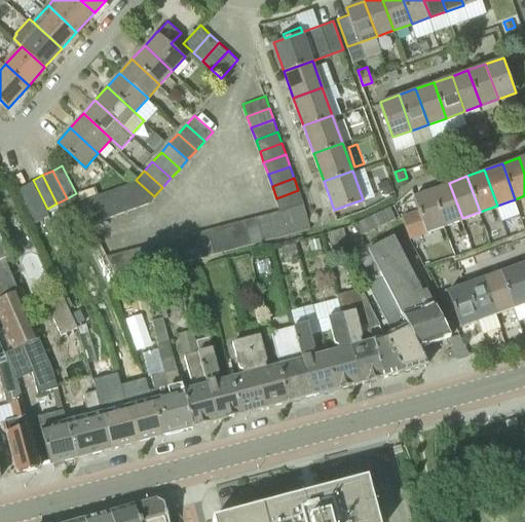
[(388,178),(377,181),(382,194),(392,190),(388,178)]
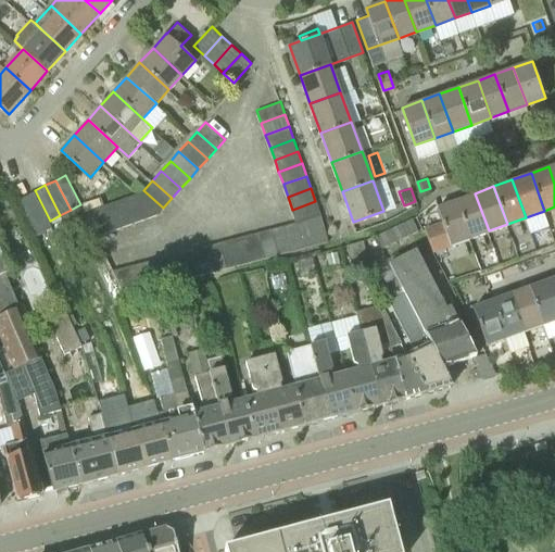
[(50,221),(35,190),(15,200),(30,230),(50,221)]
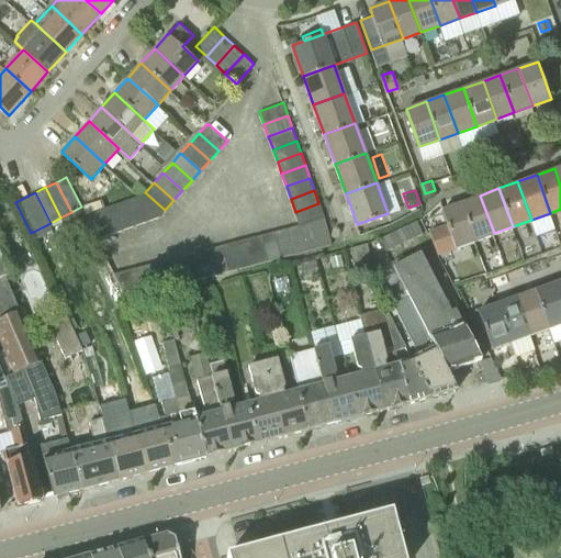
[(165,210),(145,192),(145,193),(138,196),(147,220),(160,215),(165,210)]
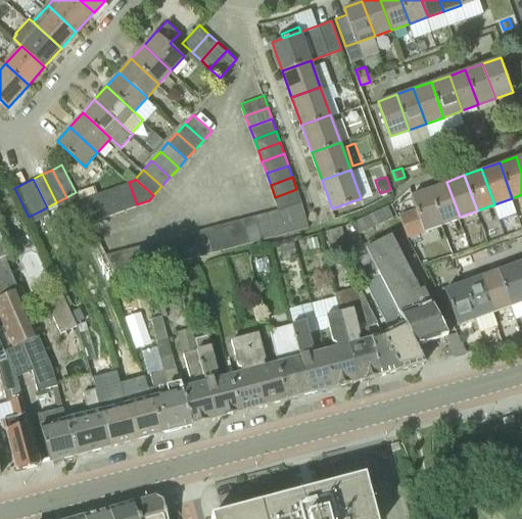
[(137,204),(129,182),(117,185),(126,208),(137,204)]
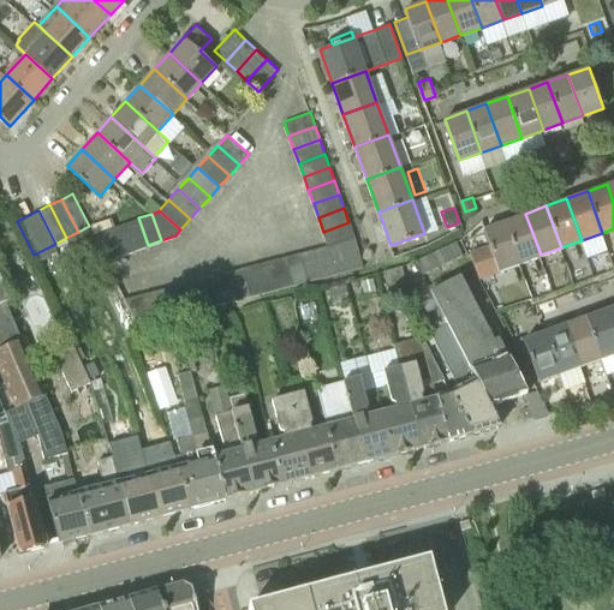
[(541,255),(525,214),(505,221),(519,262),(541,255)]
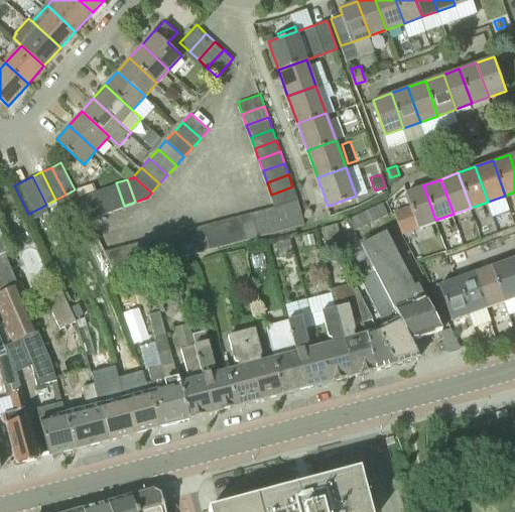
[(77,187),(80,196),(97,189),(94,181),(77,187)]
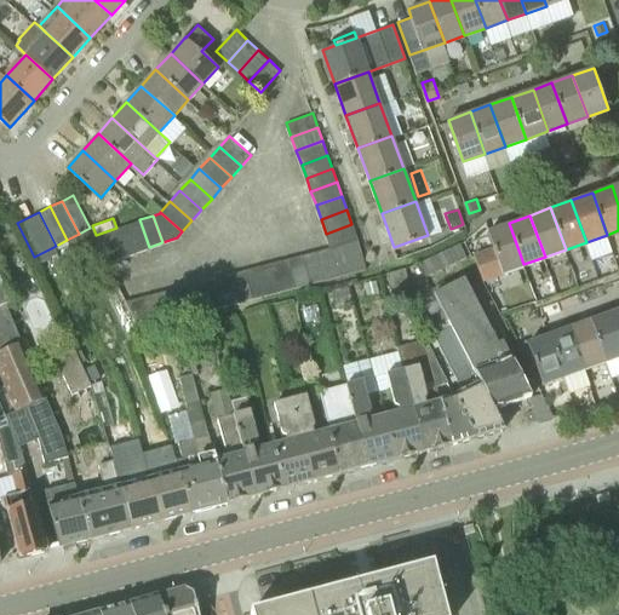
[(149,247),(139,219),(126,224),(136,252),(149,247)]
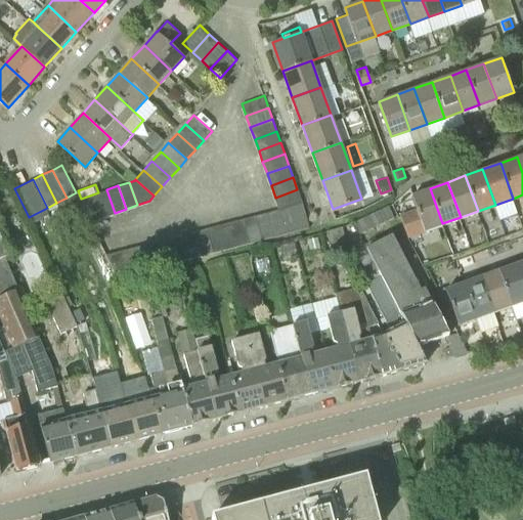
[(442,223),(430,188),(412,195),(418,208),(401,214),(409,235),(442,223)]
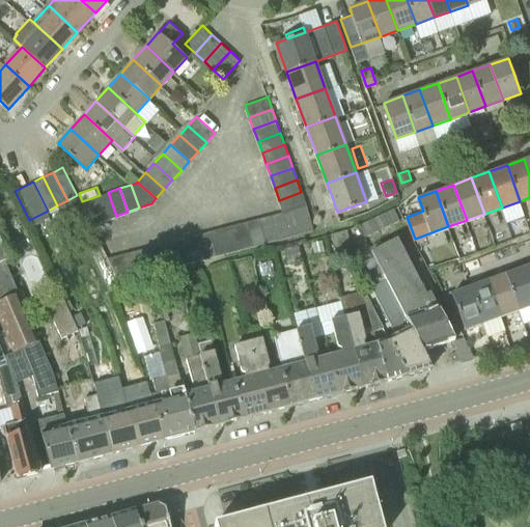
[(116,216),(108,192),(95,197),(104,220),(116,216)]
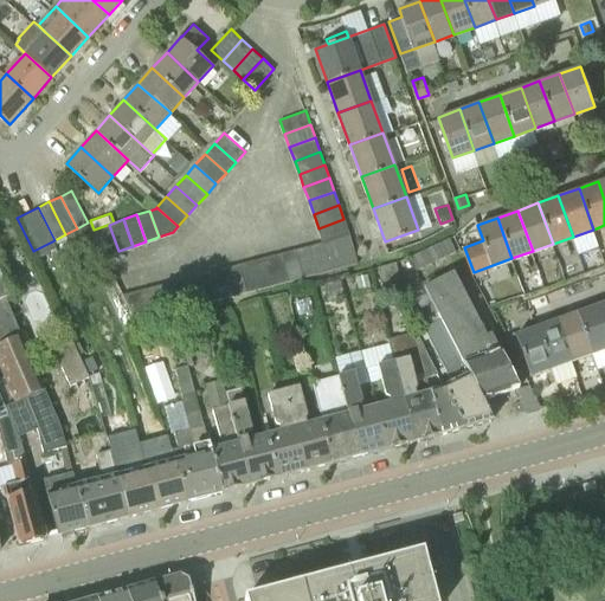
[(323,243),(349,234),(343,219),(319,228),(323,240),(323,243)]
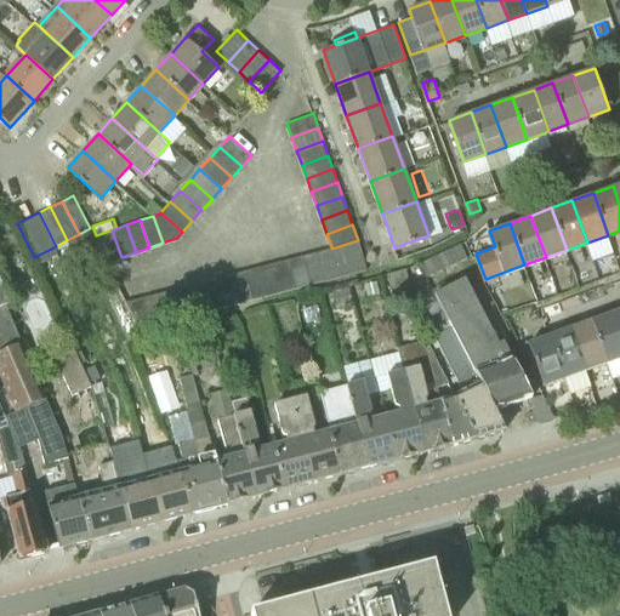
[(121,257),(112,231),(95,237),(108,262),(121,257)]
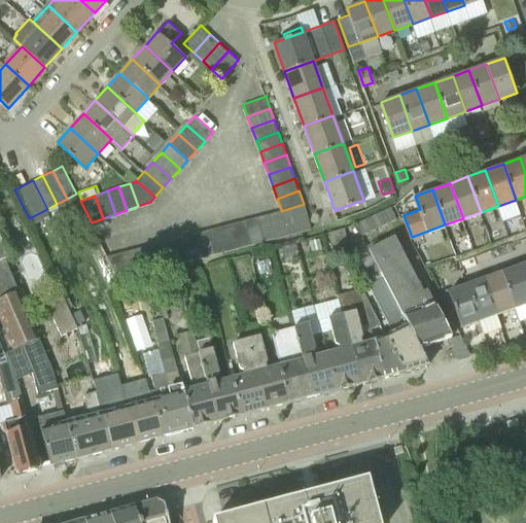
[(304,204),(281,211),(287,234),(312,228),(304,204)]
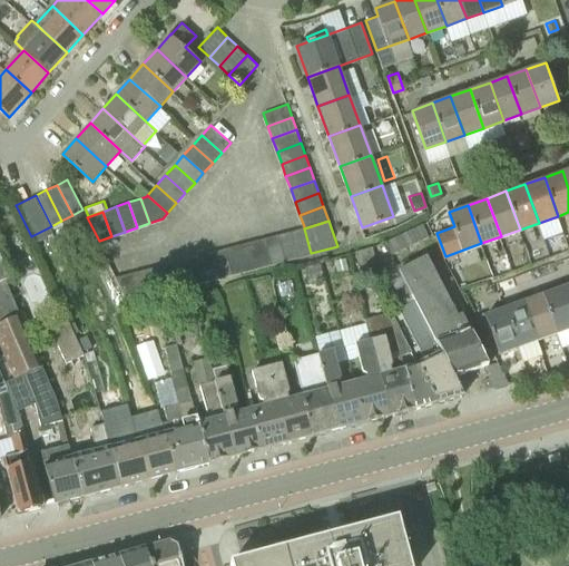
[(393,251),(429,234),(423,222),(388,238),(393,251)]
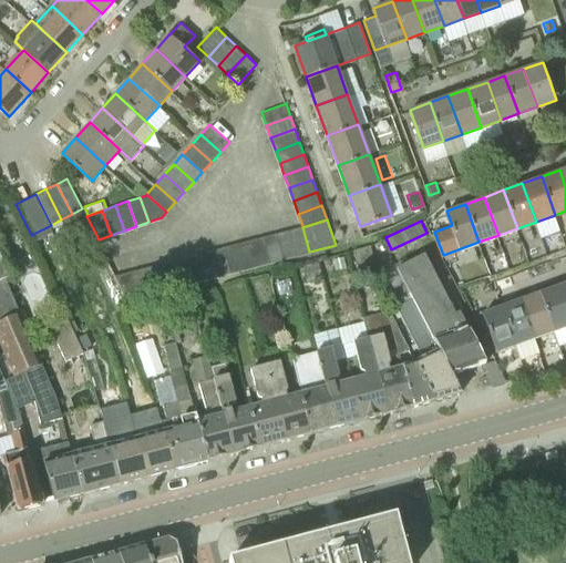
[(309,252),(302,227),(302,225),(289,228),(296,255),(309,252)]
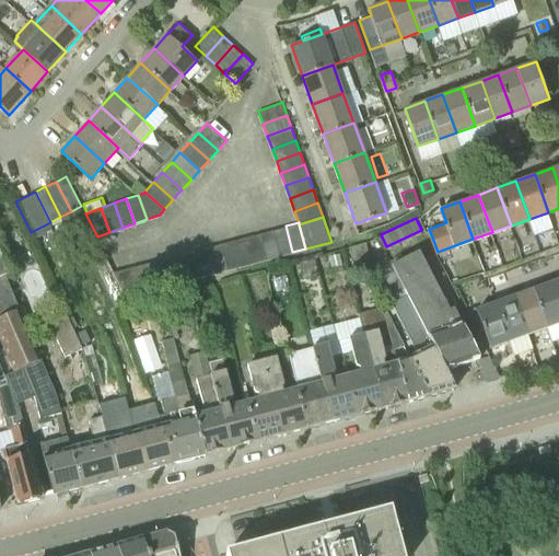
[(292,252),(286,226),(274,230),(280,255),(292,252)]
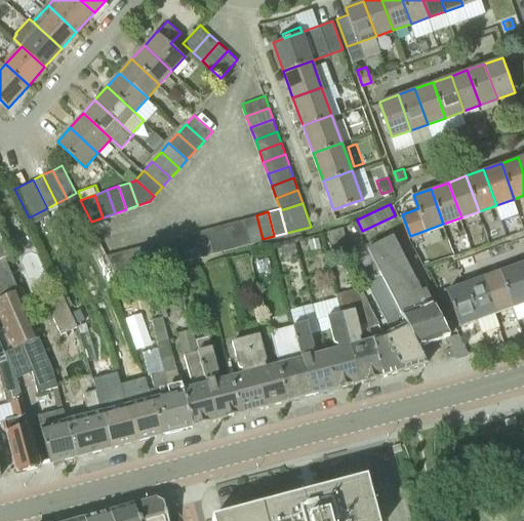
[(263,239),(256,215),(244,218),(250,242),(263,239)]
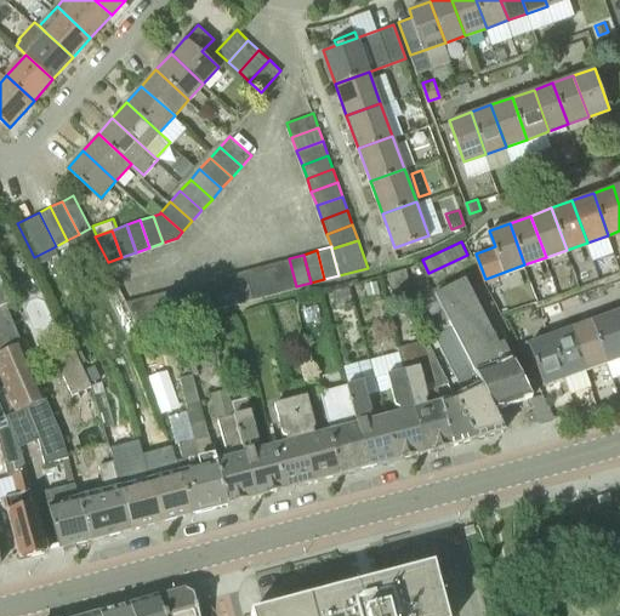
[(296,286),(289,258),(274,262),(282,290),(296,286)]
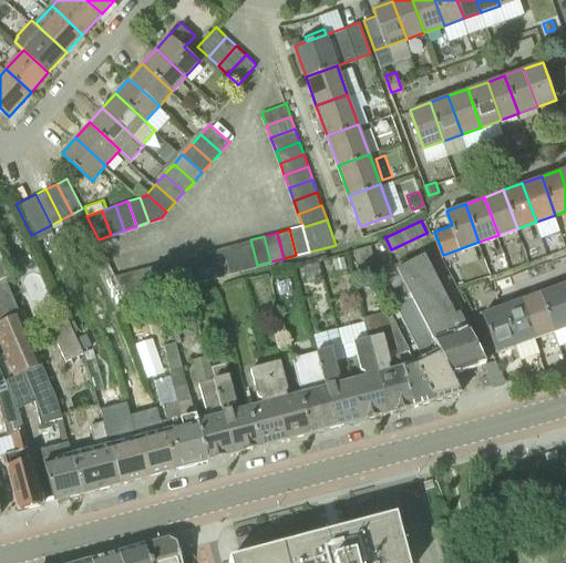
[(238,243),(245,267),(257,265),(250,239),(238,243)]
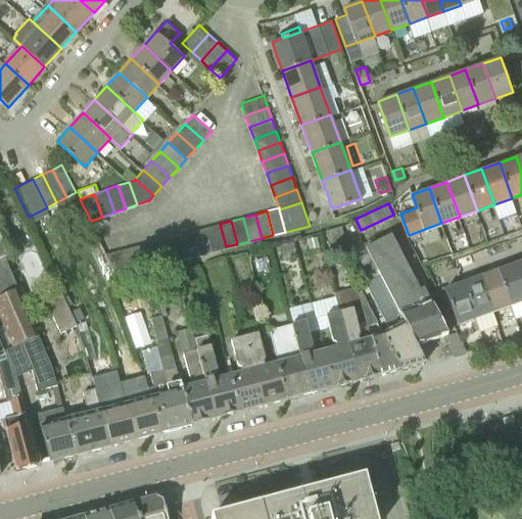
[(207,227),(214,250),(226,246),(220,224),(207,227)]
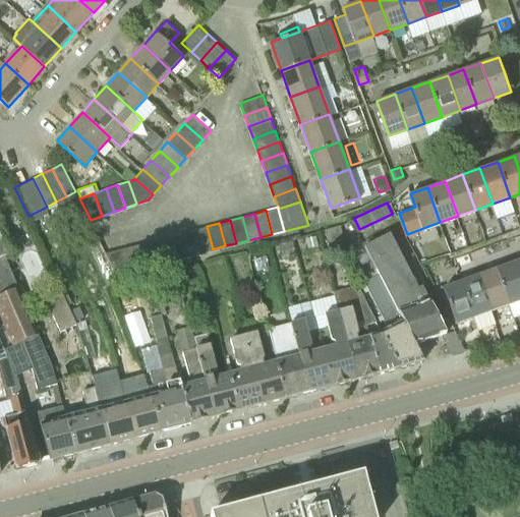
[(331,251),(347,247),(341,224),(325,228),(331,251)]
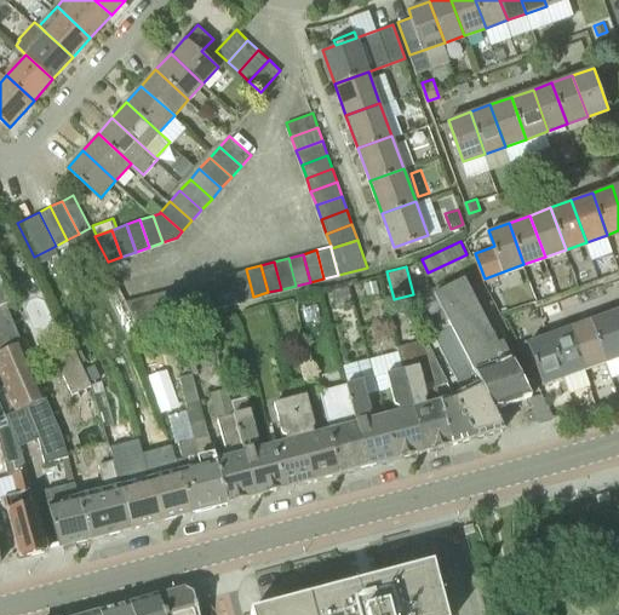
[(231,272),(239,299),(253,297),(246,269),(231,272)]
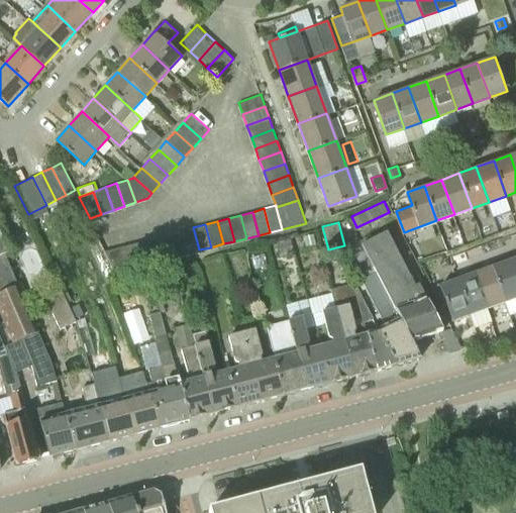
[(182,230),(188,252),(199,249),(193,227),(182,230)]
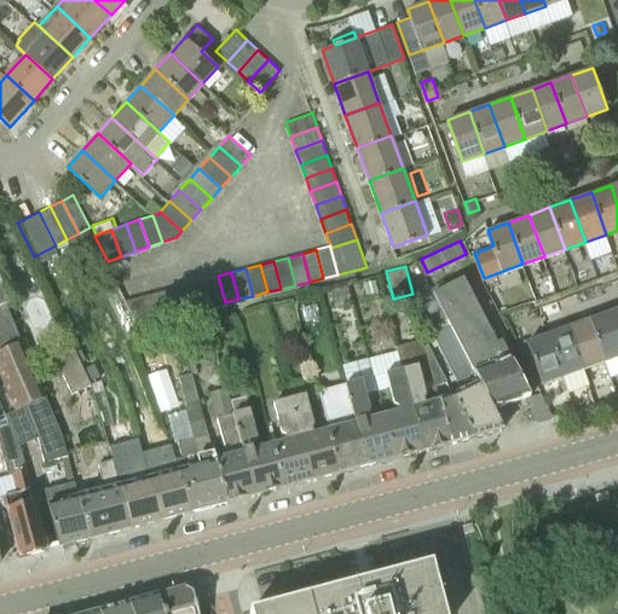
[(0,366),(17,407),(28,404),(47,397),(6,302),(10,301),(0,276),(0,366)]
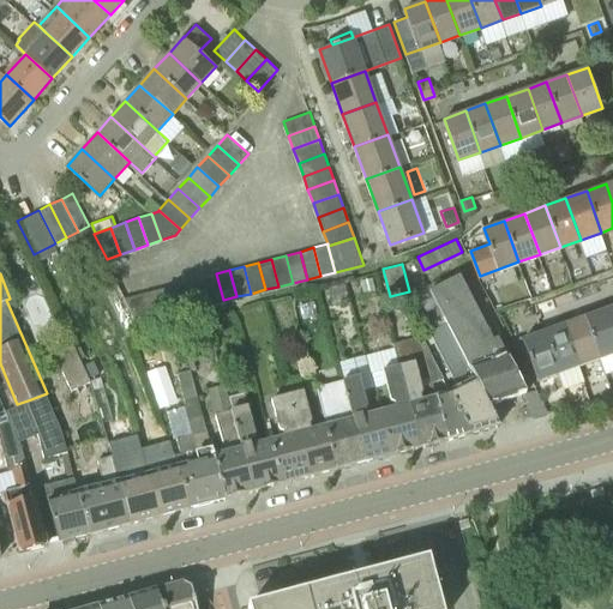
[(202,277),(209,303),(223,300),(216,273),(202,277)]
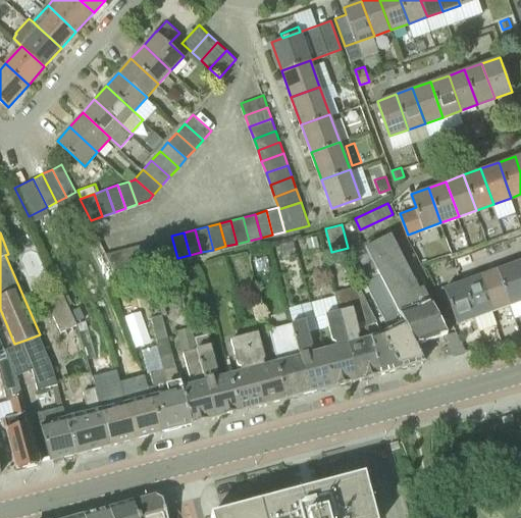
[(376,268),(387,291),(416,344),(448,332),(422,286),(418,288),(388,232),(364,247),(376,268)]
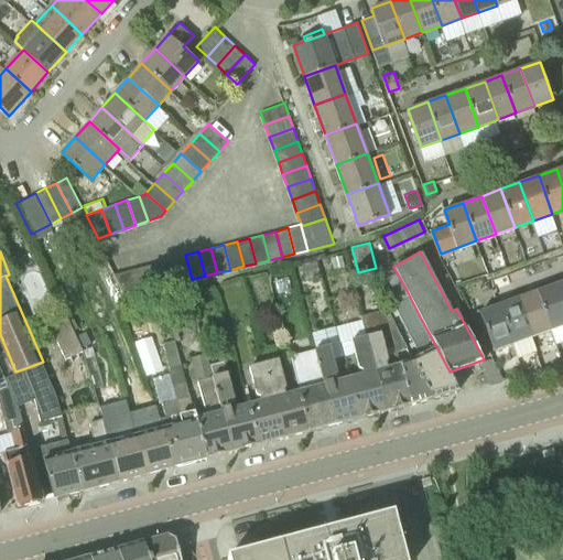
[(342,252),(331,256),(334,268),(345,265),(342,252)]
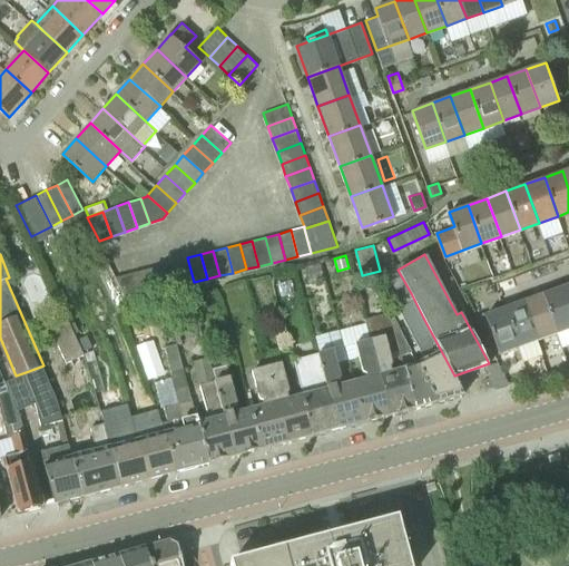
[(175,261),(182,285),(194,282),(187,257),(175,261)]
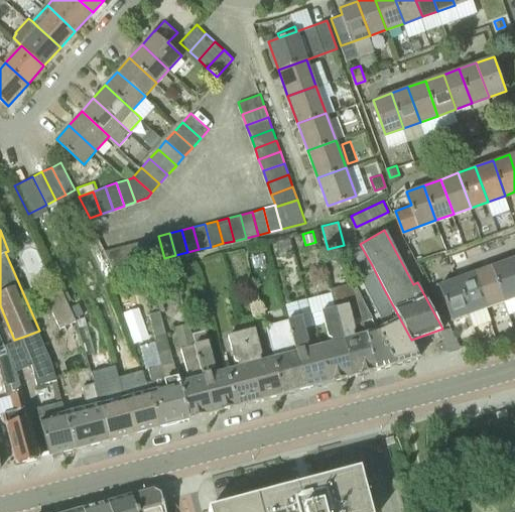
[(147,239),(153,261),(164,258),(158,236),(147,239)]
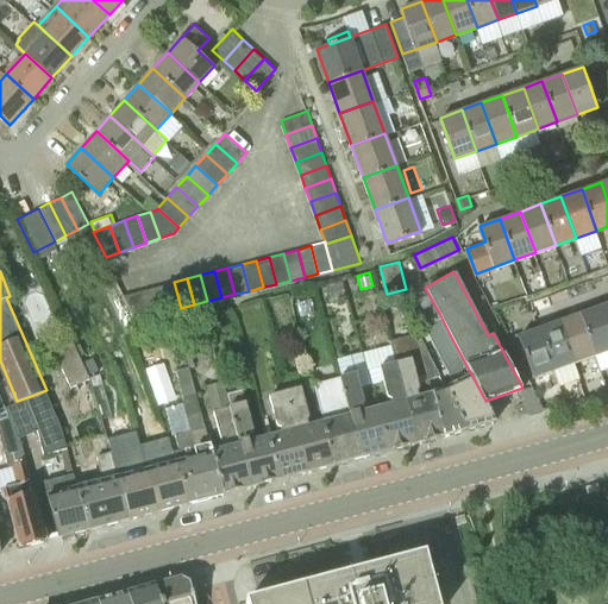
[(342,278),(325,283),(330,300),(345,295),(342,278)]
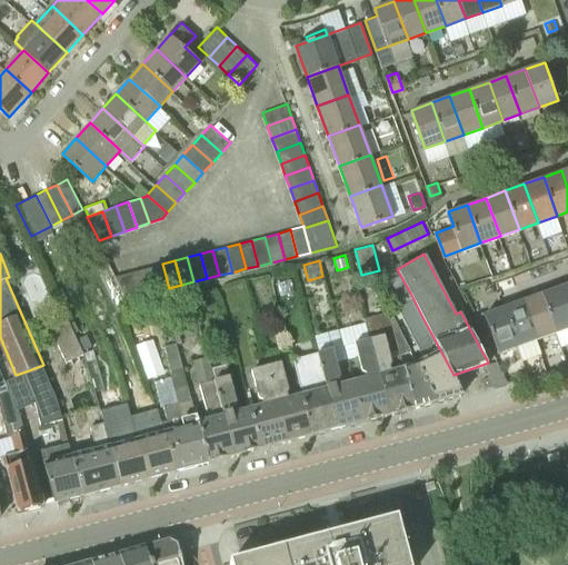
[(149,267),(156,291),(169,288),(162,264),(149,267)]
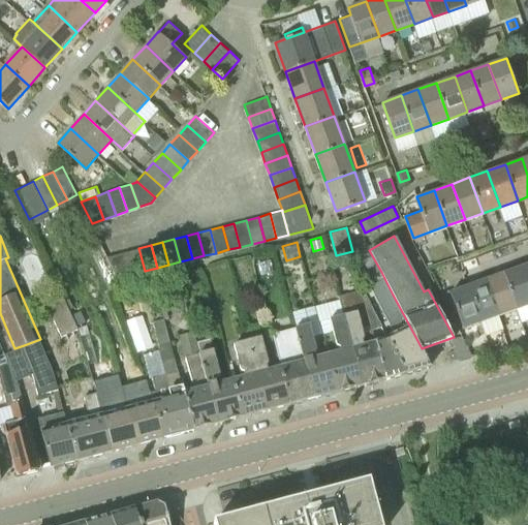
[(126,251),(132,274),(145,271),(138,248),(126,251)]
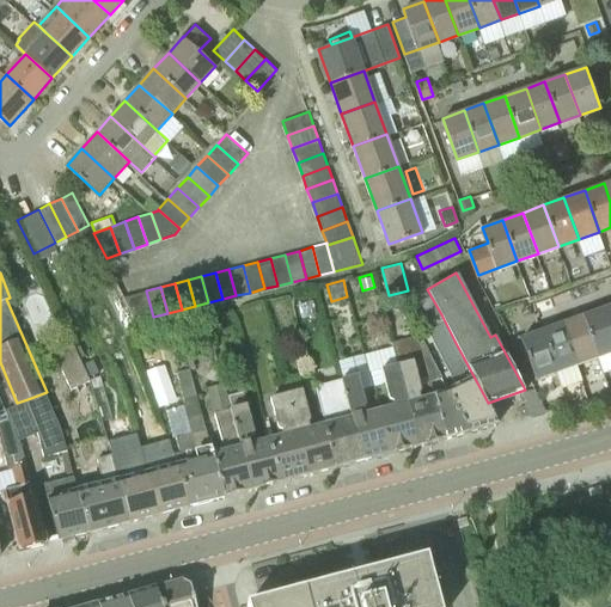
[(153,317),(146,290),(124,296),(136,322),(153,317)]
